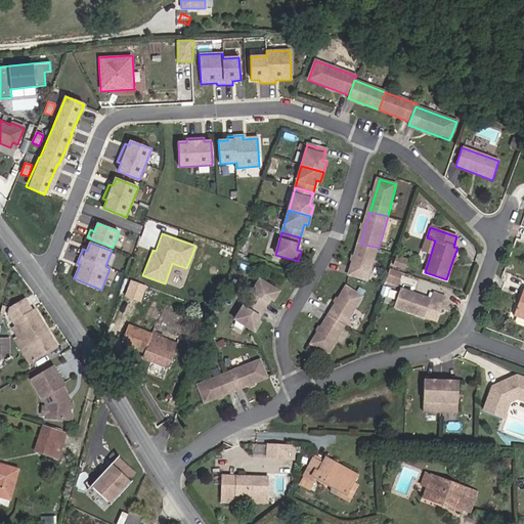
[(367,282),(378,249),(356,243),(347,275),(367,282)]
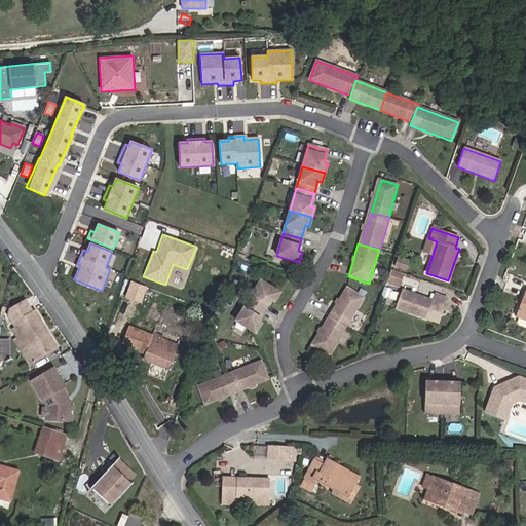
[(401,258),(399,266),(408,269),(410,261),(401,258)]
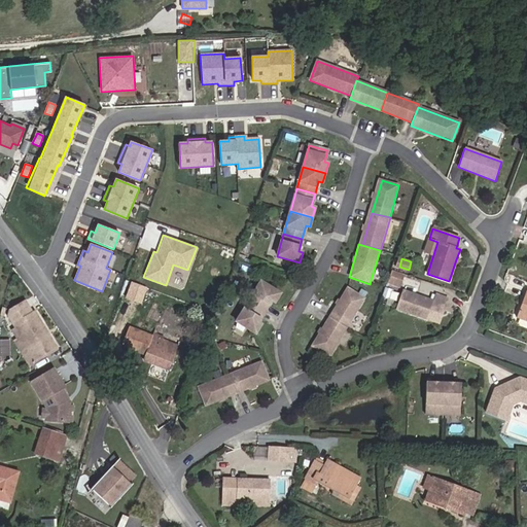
[(399,288),(403,276),(392,272),(388,283),(399,288)]
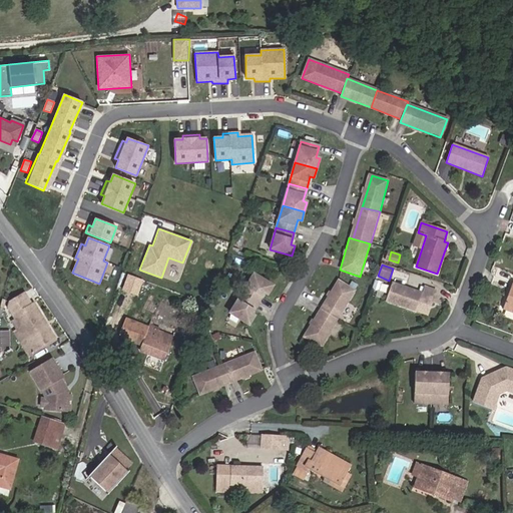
[(127,274),(121,291),(138,296),(144,279),(127,274)]
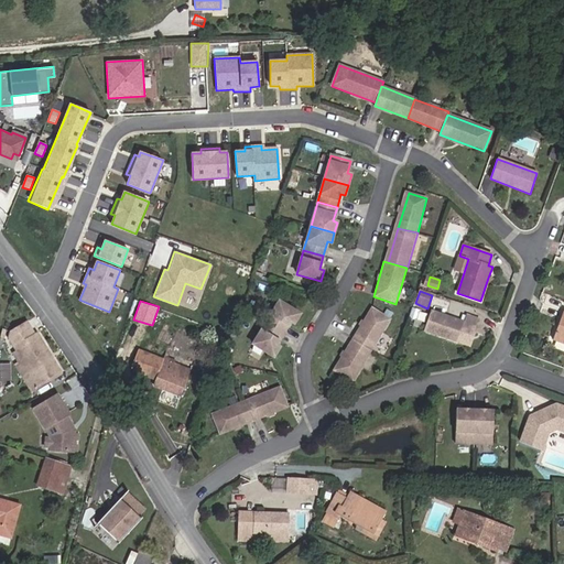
[(294,324),(301,314),(279,301),(270,316),(288,327),(291,322),(294,324)]
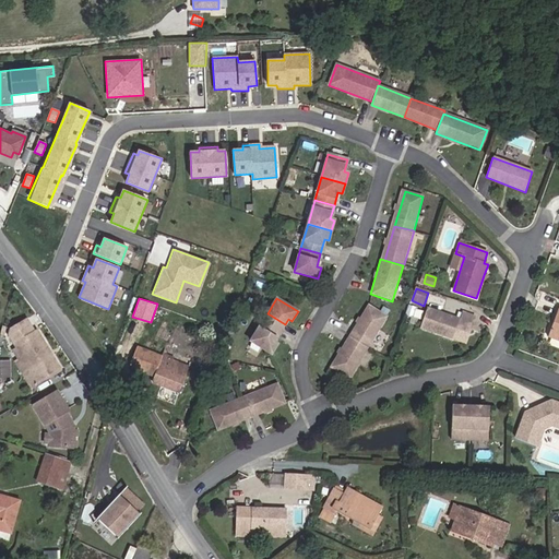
[(367,347),(387,317),(369,306),(349,337),(367,347)]
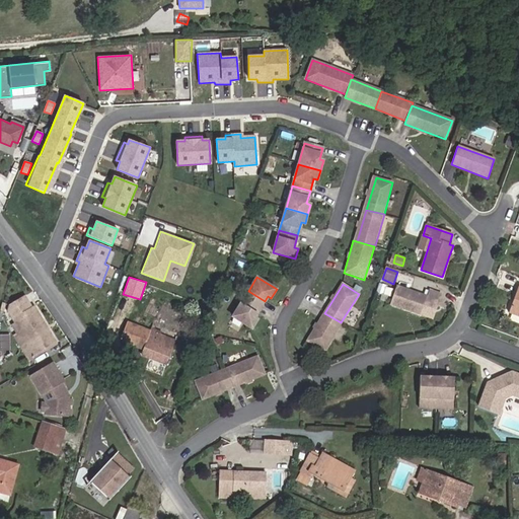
[(436,309),(441,294),(430,290),(428,296),(396,286),(390,303),(422,314),(425,306),(436,309)]
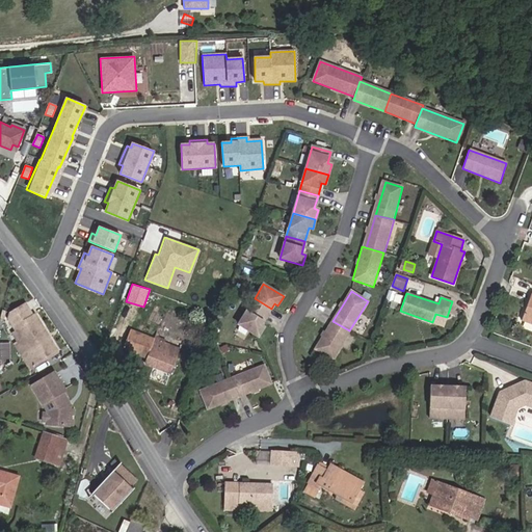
[(531,295),(523,321),(531,323),(531,295)]
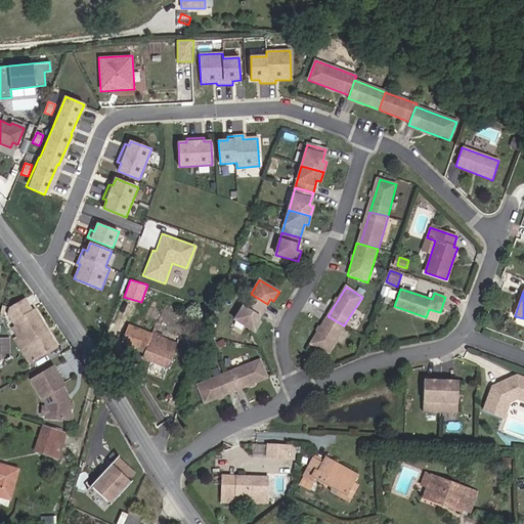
[(267,304),(251,294),(244,306),(260,316),(267,304)]
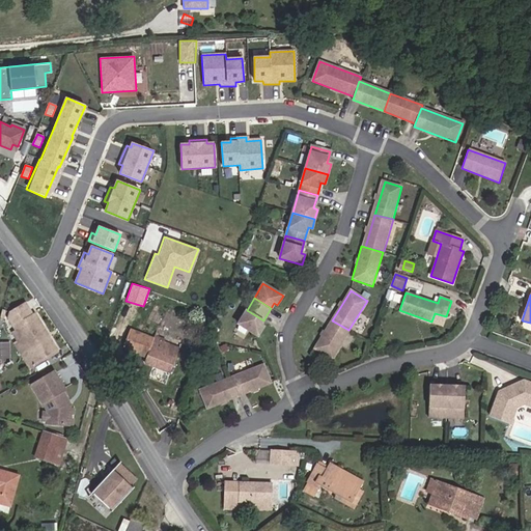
[(58,352),(35,314),(32,315),(26,304),(9,313),(8,318),(17,331),(12,333),(20,344),(16,346),(30,368),(58,352)]
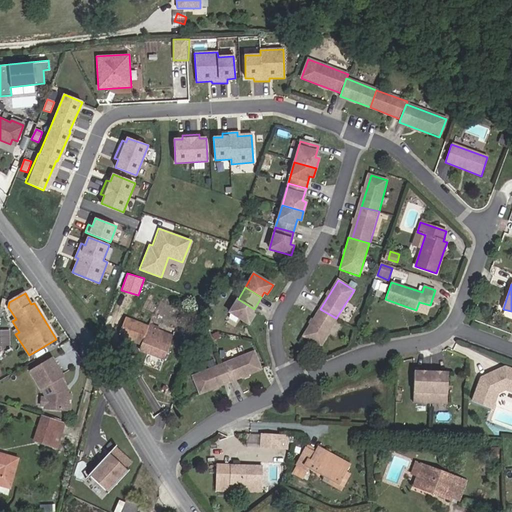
[(182,315),(189,301),(181,297),(174,312),(182,315)]
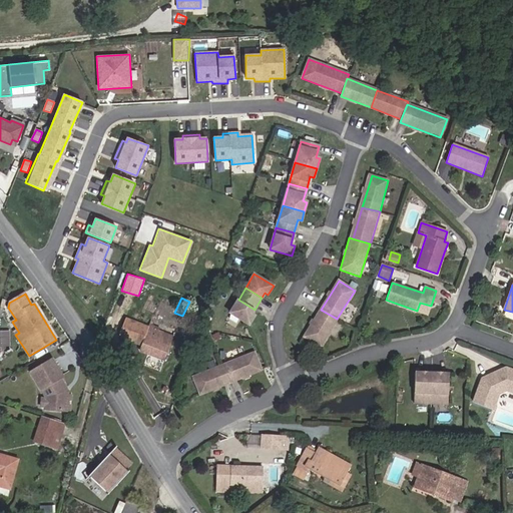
[(251,315),(254,310),(238,300),(229,313),(249,325),(254,316),(251,315)]
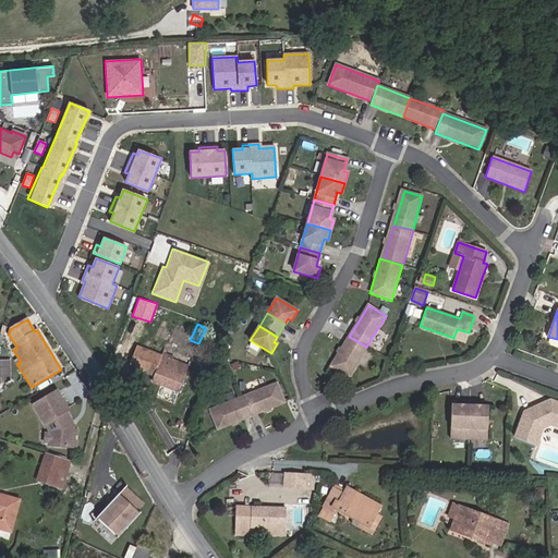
[(465,342),(469,332),(457,329),(453,338),(465,342)]
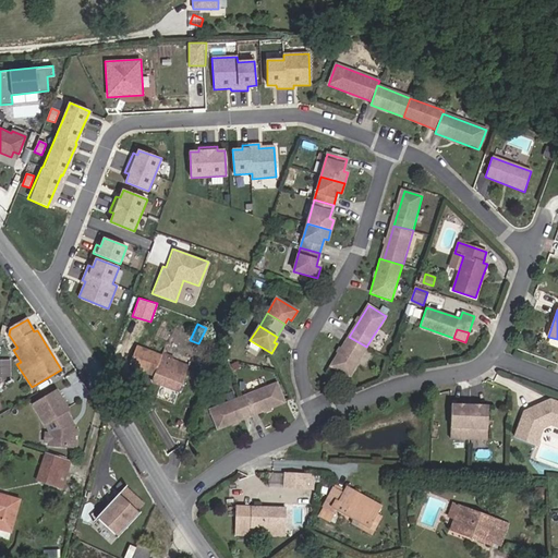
[(348,377),(366,347),(349,337),(330,366),(348,377)]
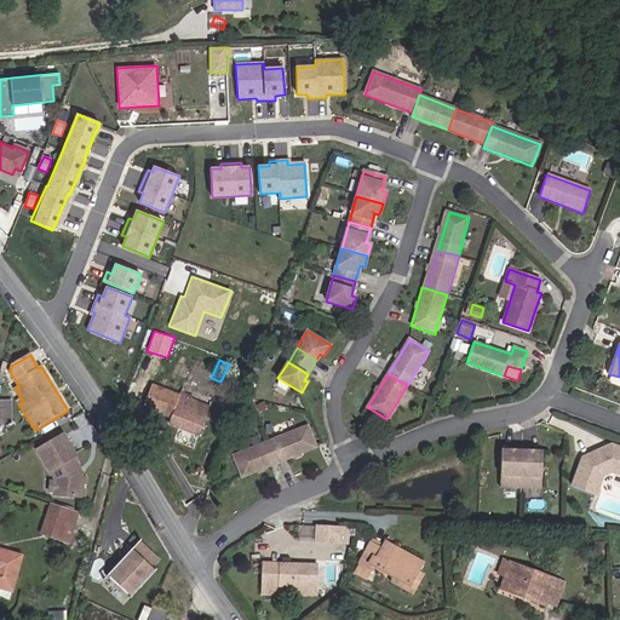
[(199,435),(213,400),(200,395),(197,402),(193,400),(194,397),(183,392),(181,392),(179,396),(151,385),(144,407),(171,417),(168,423),(199,435)]
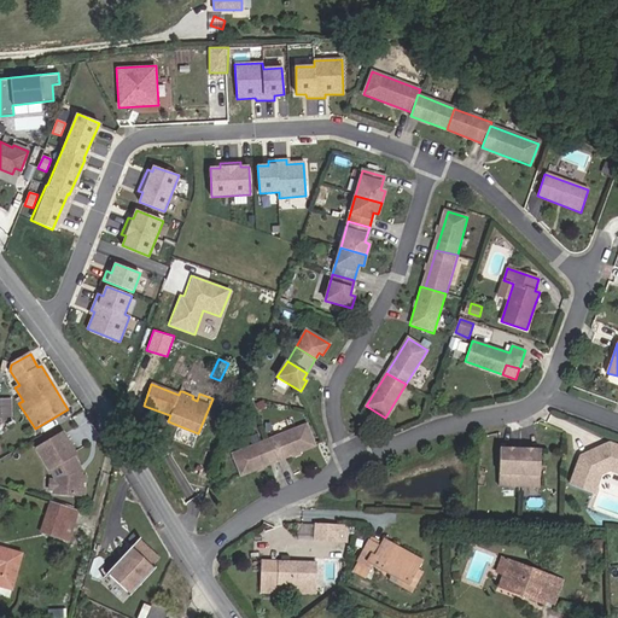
[(278,461),(315,447),(307,424),(269,439),(278,461)]
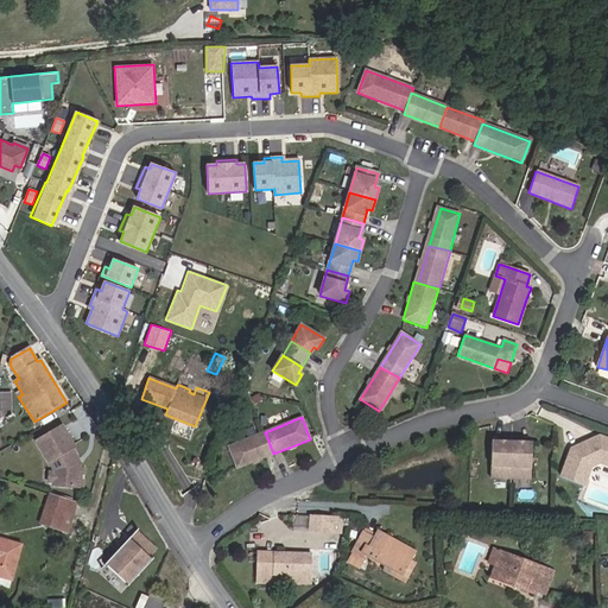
[(80,464),(77,462),(80,461),(74,449),(76,447),(63,424),(36,439),(54,470),(54,473),(52,482),(52,485),(80,487),(82,463),(80,464)]
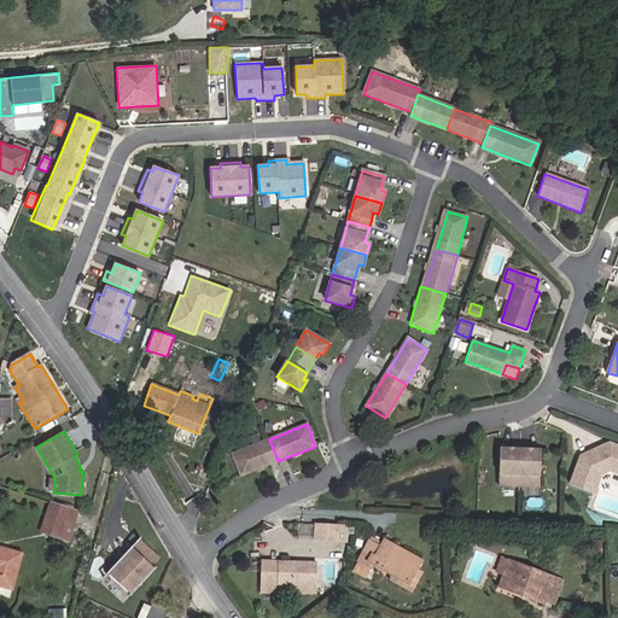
[(278,461),(269,439),(232,454),(242,476),(278,461)]
